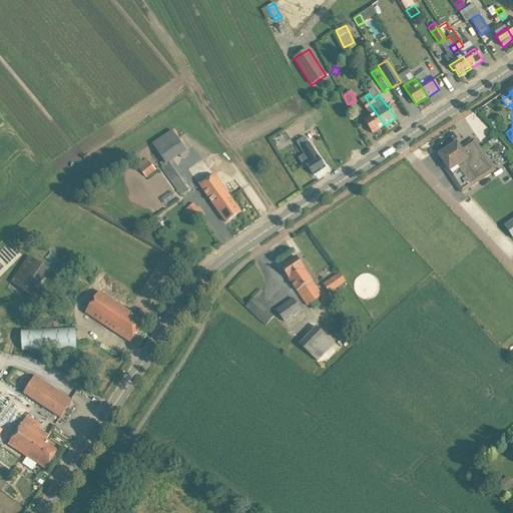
[(385,125),(368,101),(363,104),(371,116),(365,121),(373,133),(385,125)]
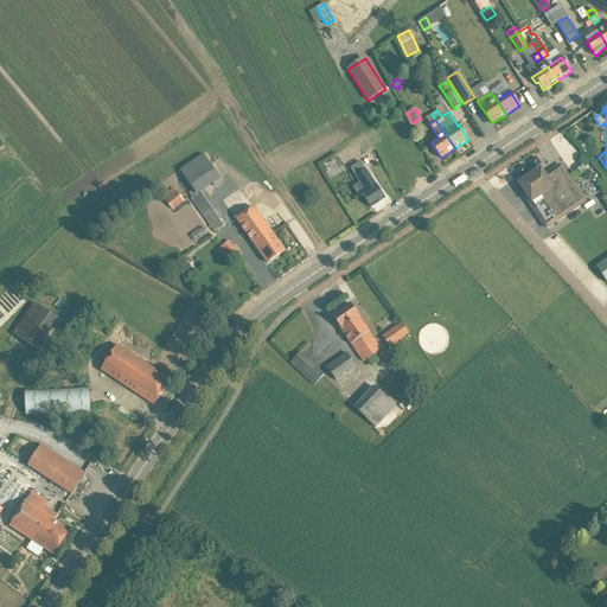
[(362,141),(368,149),(381,139),(375,132),(362,141)]
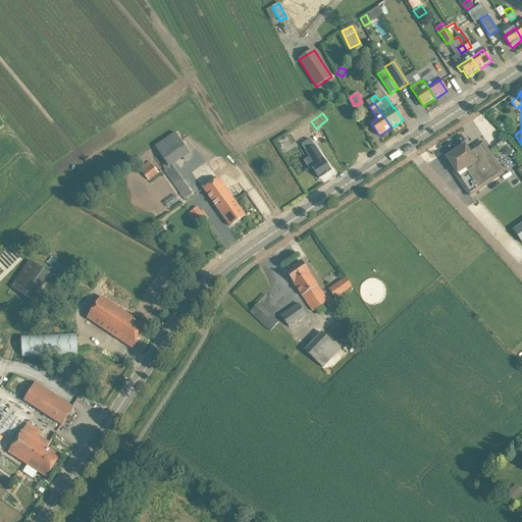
[(155,147),(166,163),(162,166),(165,169),(164,170),(184,200),(195,192),(175,163),(183,158),(190,153),(175,133),(155,147)]
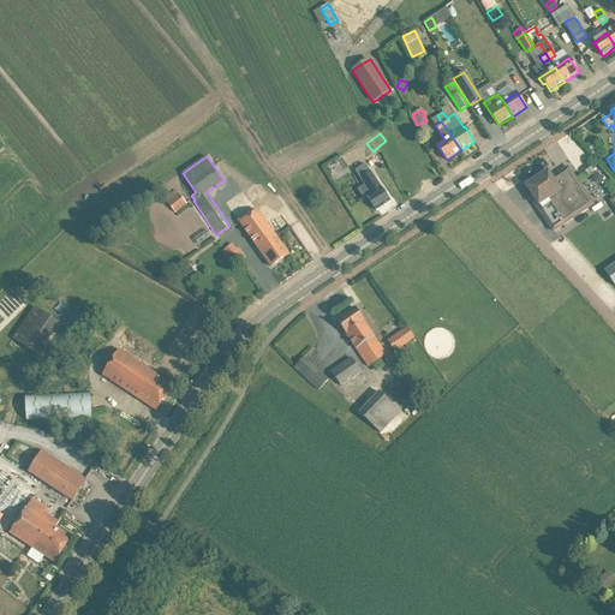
[(390,201),(366,163),(356,172),(371,195),(368,197),(376,210),(390,201)]
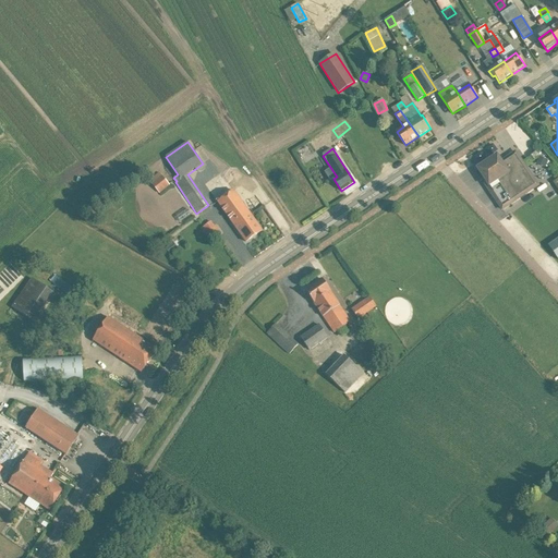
[(477,169),(480,173),(488,185),(487,187),(502,209),(538,185),(516,152),(501,161),(497,155),(477,169)]
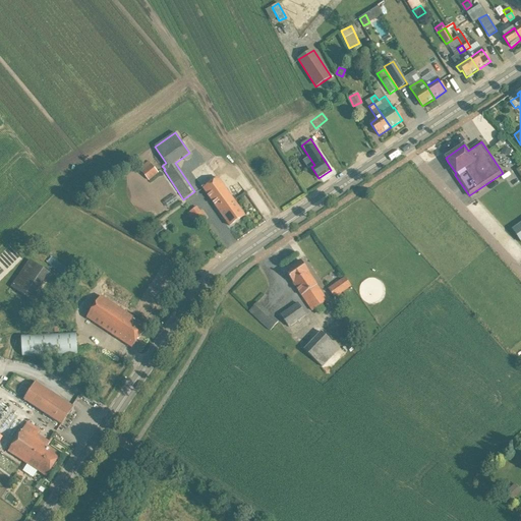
[(501,141),(496,146),(499,150),(505,146),(501,141)]
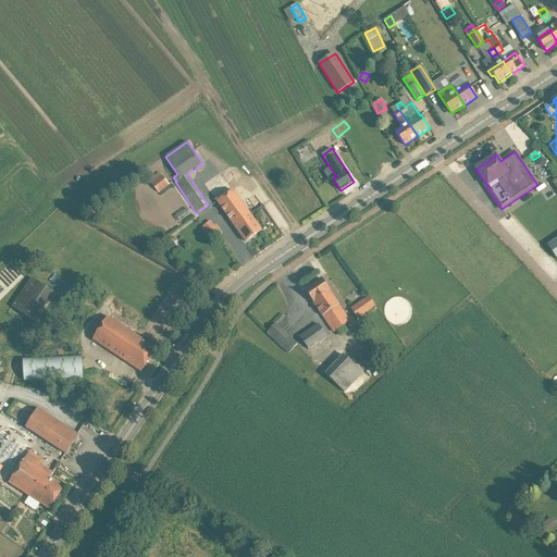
[(537,157),(535,163),(543,166),(546,160),(537,157)]
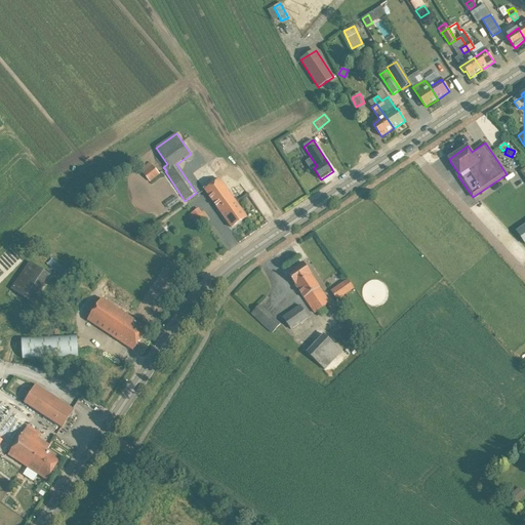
[(159,174),(150,162),(139,170),(150,183),(159,174)]
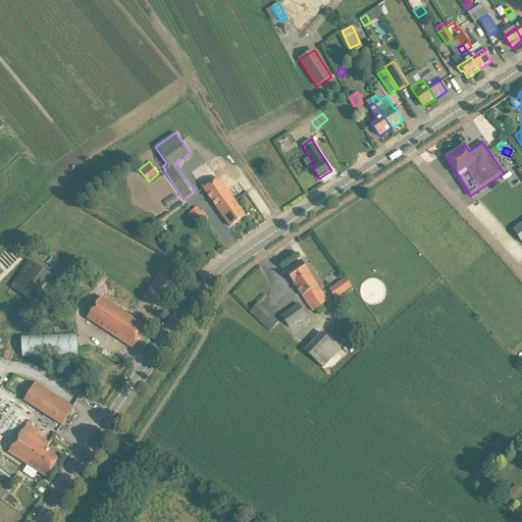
[(218,177),(203,189),(230,226),(246,215),(218,177)]
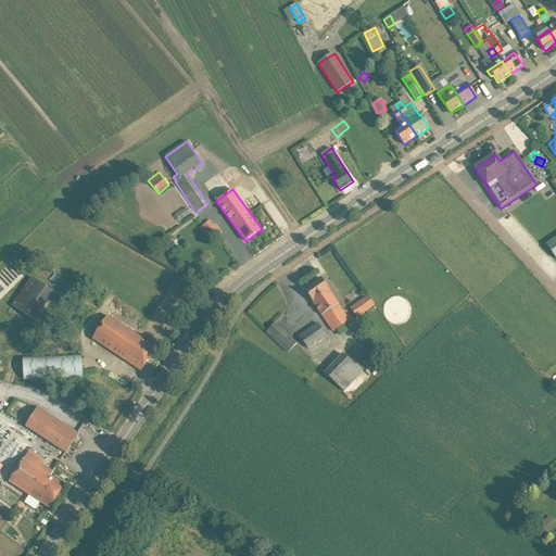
[(217,231),(211,220),(201,227),(207,238),(217,231)]
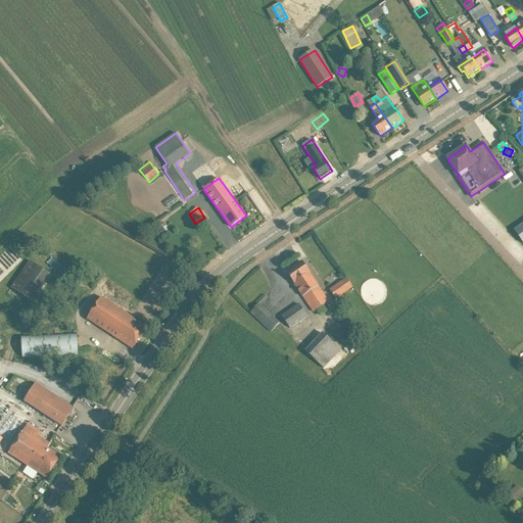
[(167,233),(162,227),(154,233),(159,239),(167,233)]
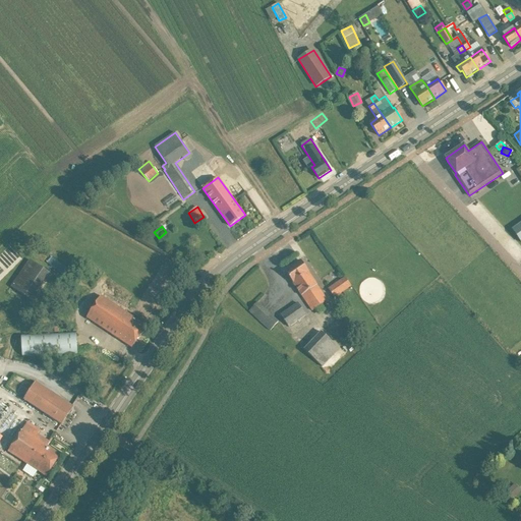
[(60,272),(66,266),(52,253),(47,259),(60,272)]
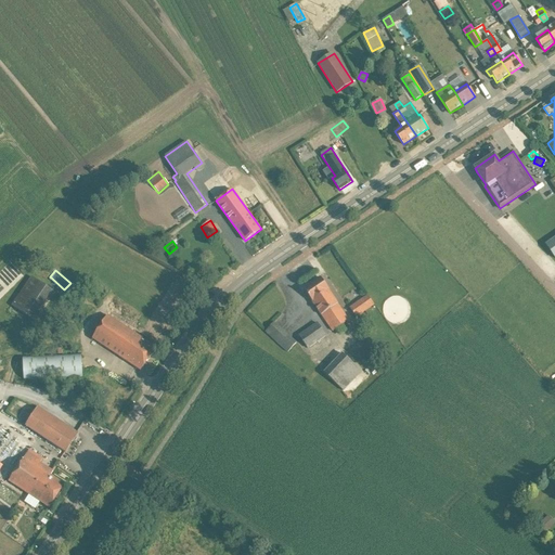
[(12,306),(36,320),(55,291),(31,275),(12,306)]
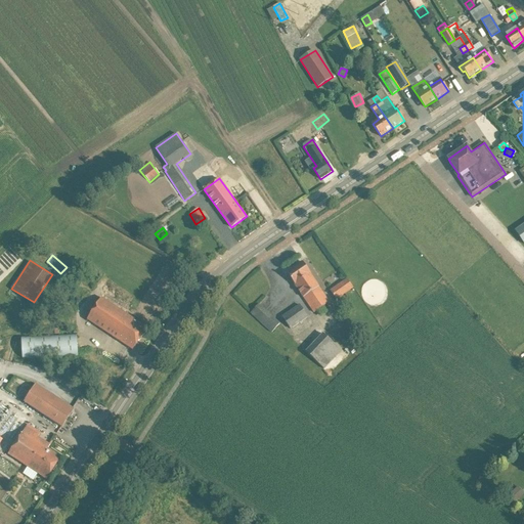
[(287,273),(290,277),(314,312),(330,302),(303,262),(287,273)]
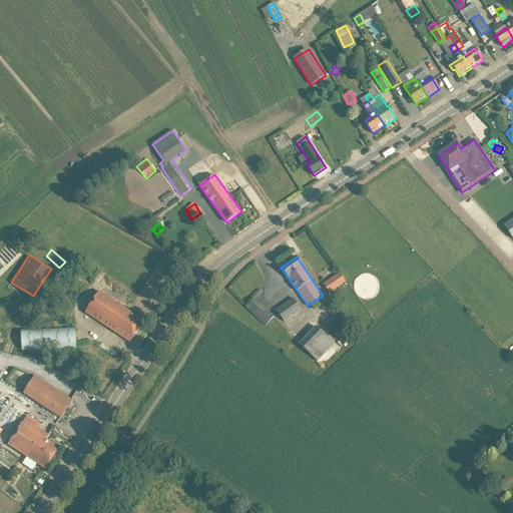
[(346,282),(340,273),(323,285),(329,293),(346,282)]
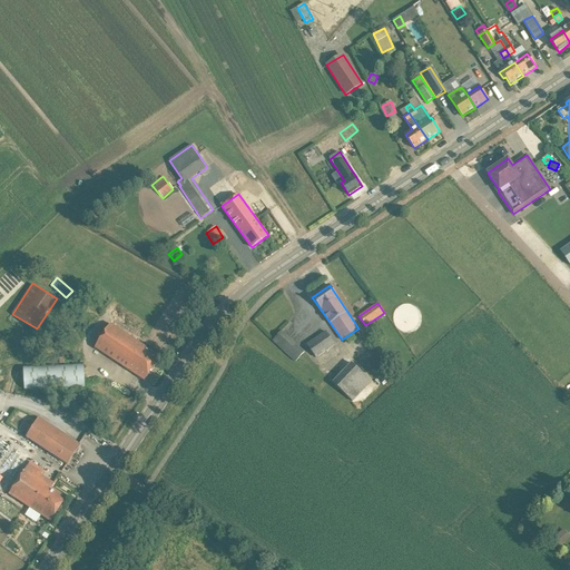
[(160,357),(110,324),(95,347),(145,381),(160,357)]
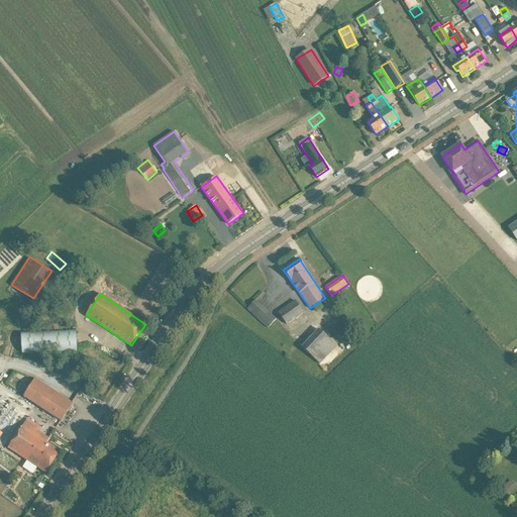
[(247,309),(254,315),(269,328),(277,320),(255,300),(247,309)]
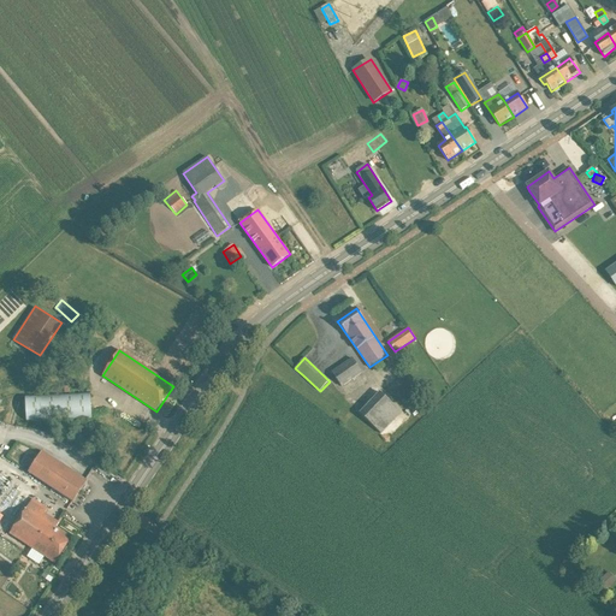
[(342,386),(362,373),(351,359),(332,373),(342,386)]
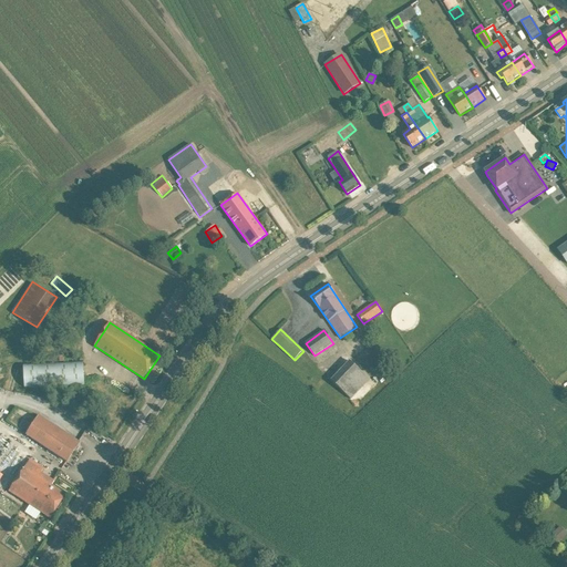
[(23,367),(24,389),(83,384),(82,363),(74,363),(74,356),(59,357),(59,364),(23,367)]
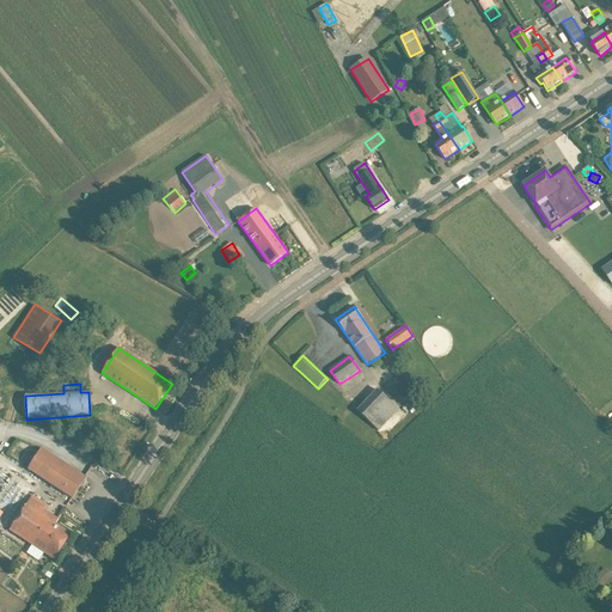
[(412,393),(404,385),(398,391),(408,399),(412,393)]
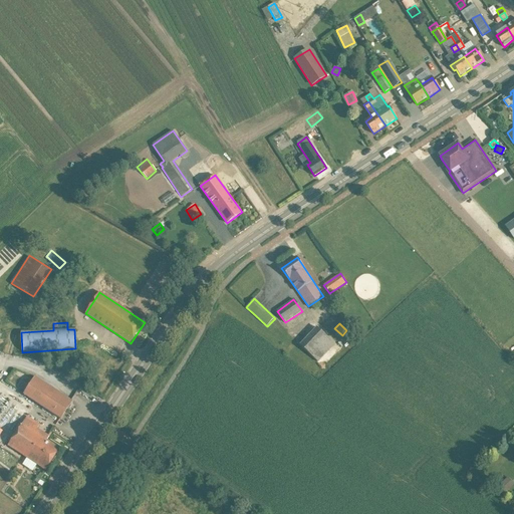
[(323,367),(333,356),(341,364),(350,355),(341,346),(339,348),(316,327),(299,345),(323,367)]
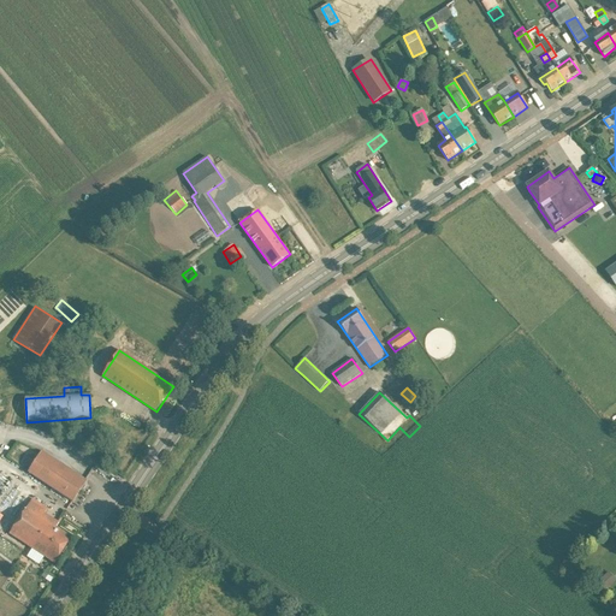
[(86,481),(42,452),(30,473),(72,501),(72,502),(72,503),(87,481),(87,480),(86,481)]
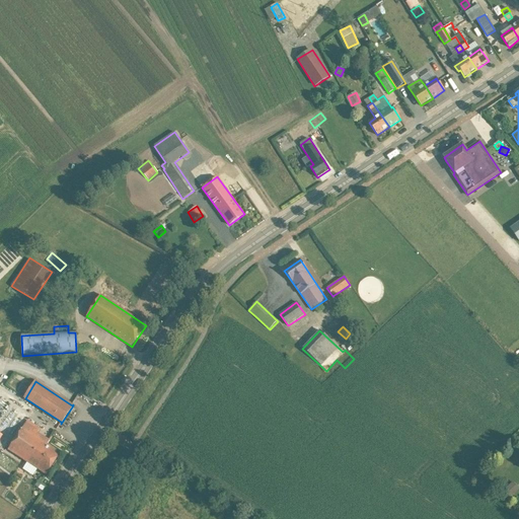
[(38,433),(41,429),(29,422),(10,450),(47,475),(61,453),(48,444),(53,437),(52,436),(49,440),(38,433)]
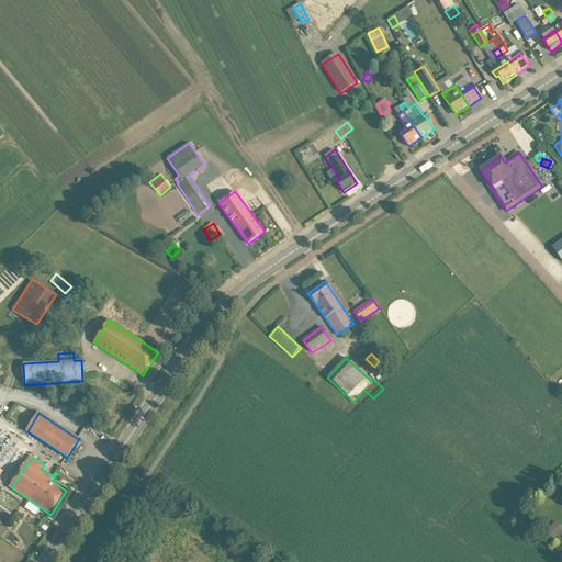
[(552,539),(561,529),(555,521),(546,531),(552,539)]
